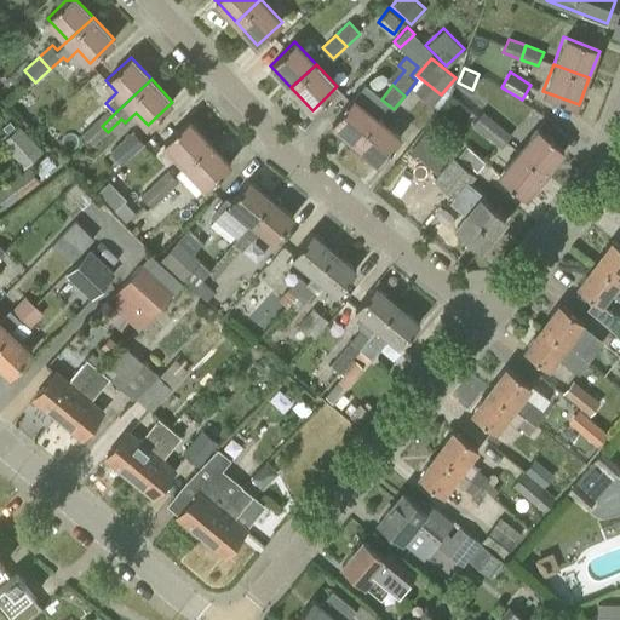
[(355,143),(377,116),(354,97),(332,124),(355,143)]
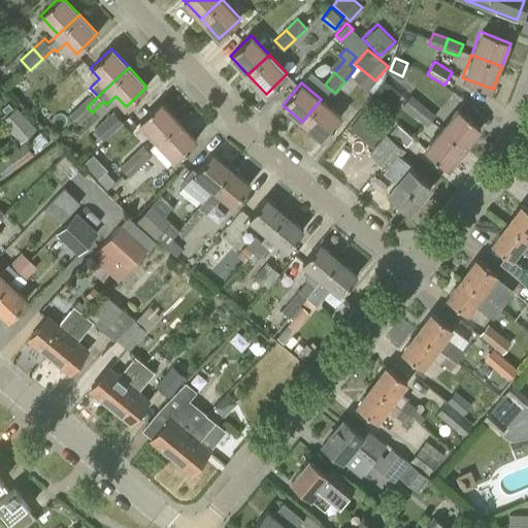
[(415,114),(423,105),(410,95),(402,104),(415,114)]
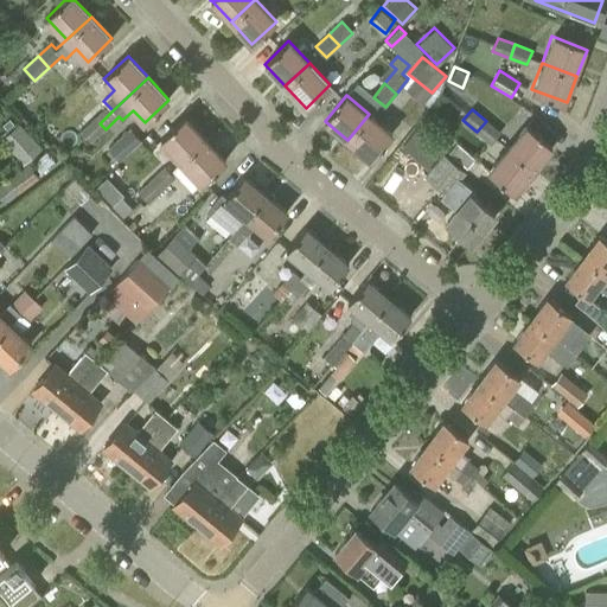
[(369,114),(347,140),(371,159),(393,134),(369,114)]
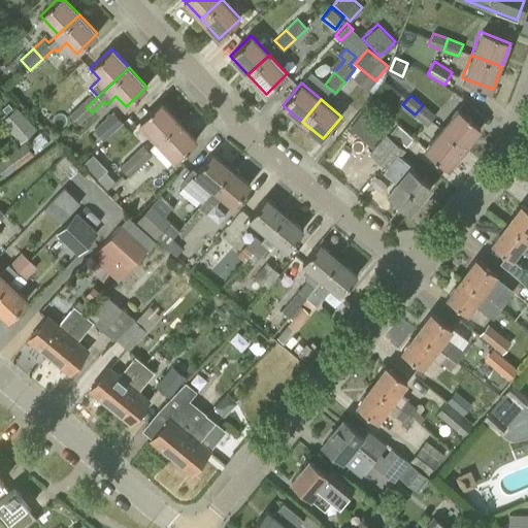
[(157,140),(178,121),(161,101),(139,121),(157,140)]
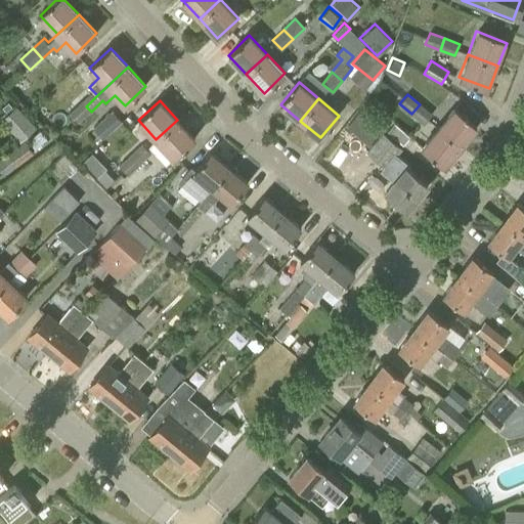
[(82,101),(70,113),(79,122),(91,112),(86,106),(82,101)]
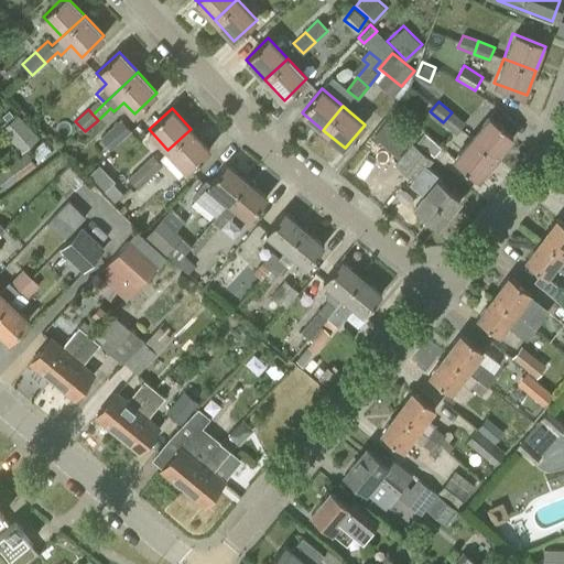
[(452,112),(443,122),(456,133),(465,123),(452,112)]
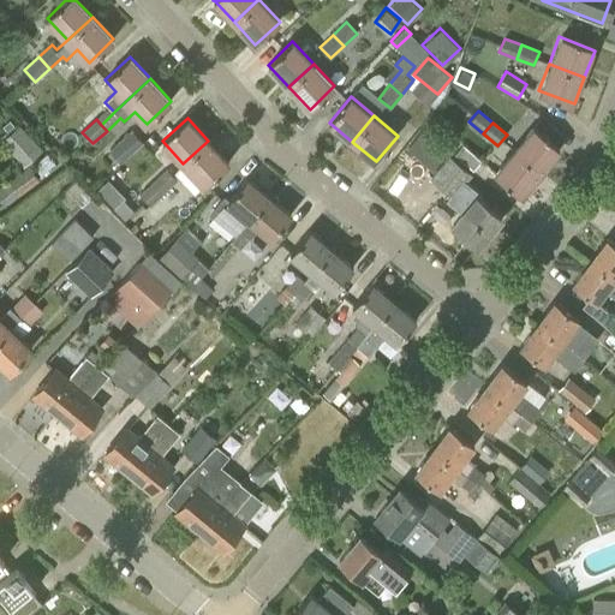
[(43,149),(19,124),(1,141),(24,166),(43,149)]
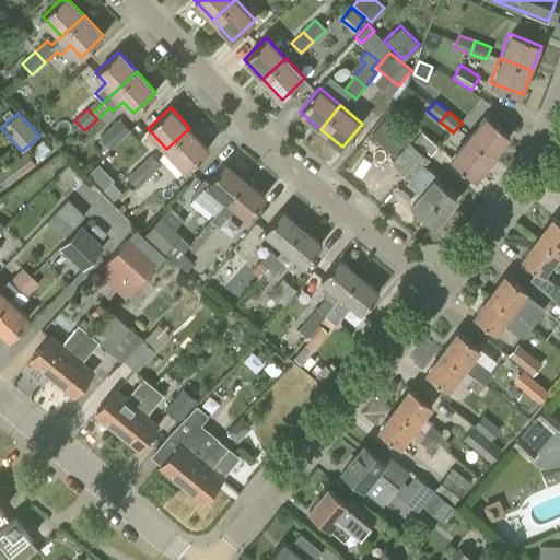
[(468,137),(491,156),(510,135),(486,115),(468,137)]
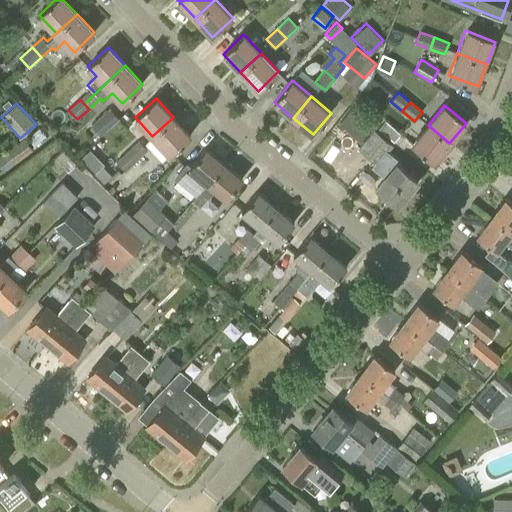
[(101,135),(120,118),(110,107),(91,124),(101,135)]
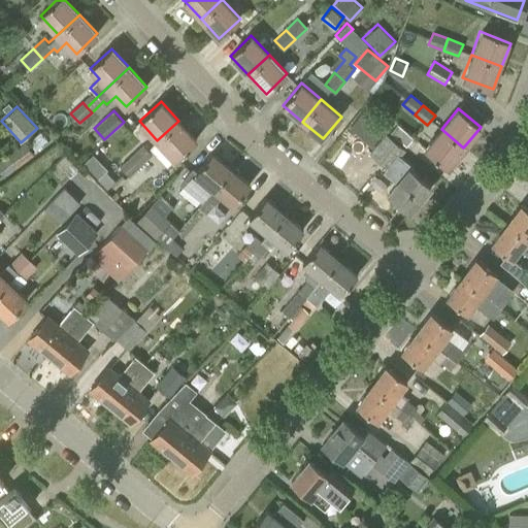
[(365,119),(355,132),(372,147),(384,134),(365,119)]
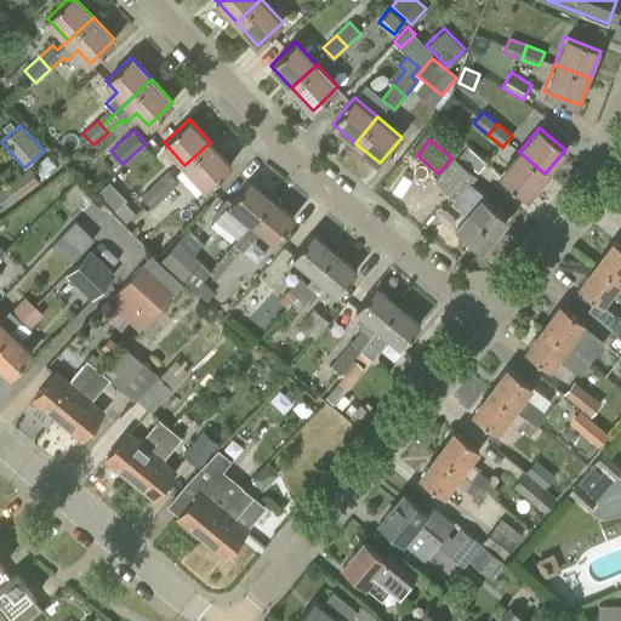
[(210,142),(184,165),(206,187),(231,164),(210,142)]
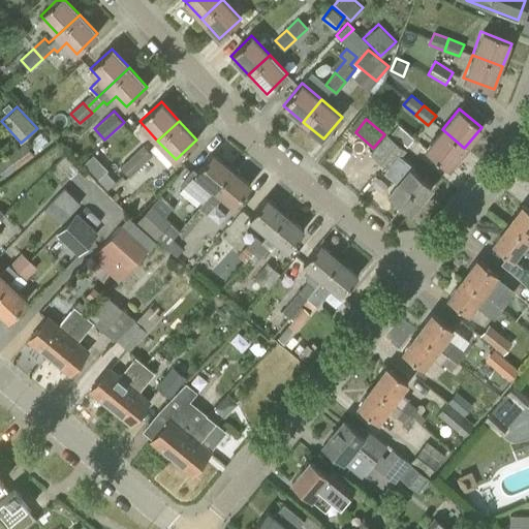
[(407,146),(413,137),(398,124),(391,132),(407,146)]
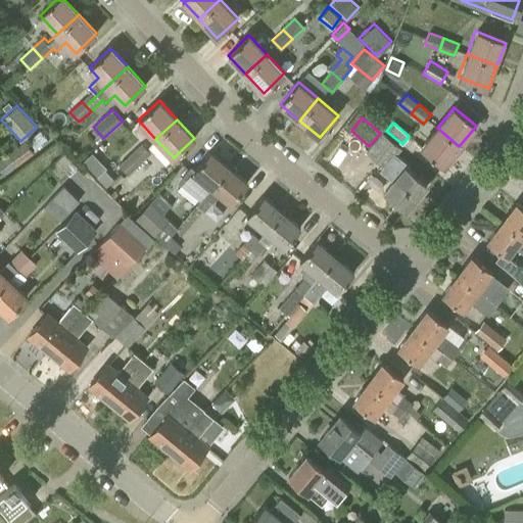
[(442,165),(459,146),(437,128),(421,147),(442,165)]
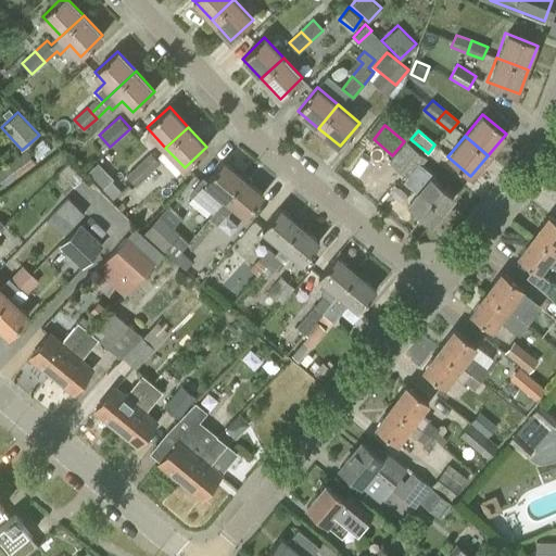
[(436,176),(420,164),(426,156),(407,141),(391,162),(409,177),(412,175),(424,186),(409,203),(431,223),(454,197),(433,179),(436,176)]
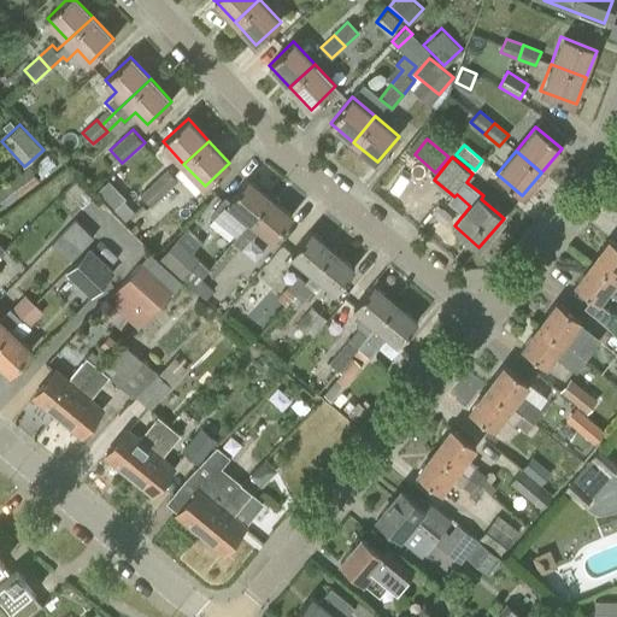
[(407,163),(395,176),(413,192),(425,180),(407,163)]
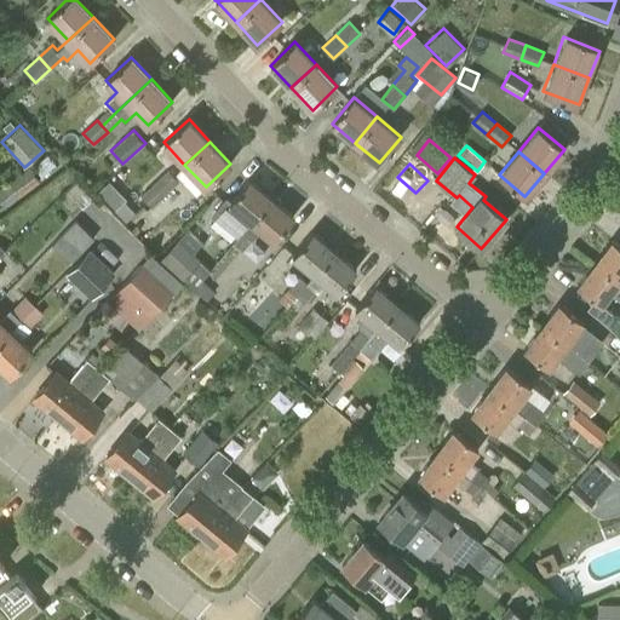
[(40,182),(28,166),(6,182),(18,197),(40,182)]
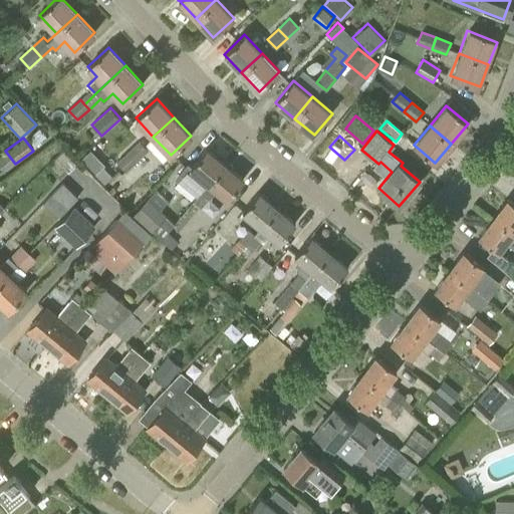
[(127,151),(137,161),(148,151),(139,141),(127,151)]
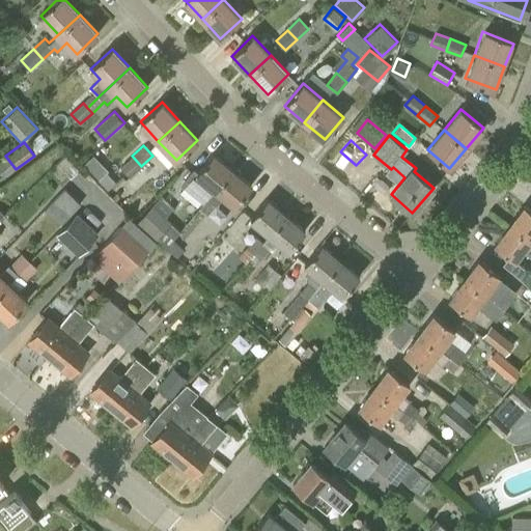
[(197,171),(193,168),(180,184),(203,203),(208,198),(215,190),(216,189),(232,170),(213,154),(197,171)]
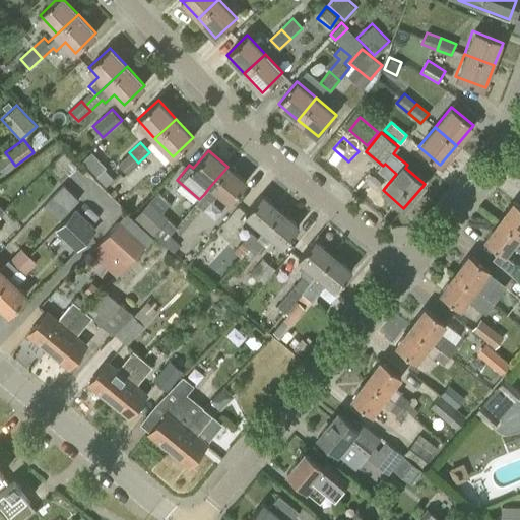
[(127,174),(138,163),(129,152),(118,164),(127,174)]
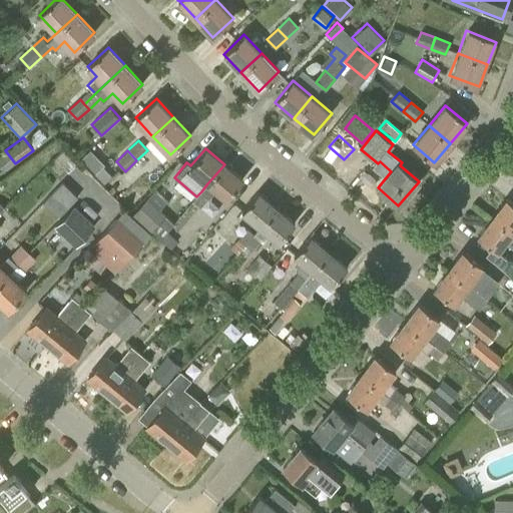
[(201,191),(209,197),(215,189),(226,198),(242,179),(224,164),(208,182),(207,183),(201,191)]
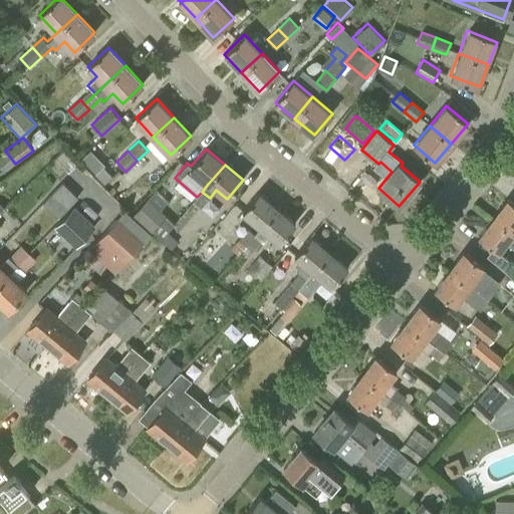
[(112,176),(102,166),(95,173),(94,174),(104,184),(112,176)]
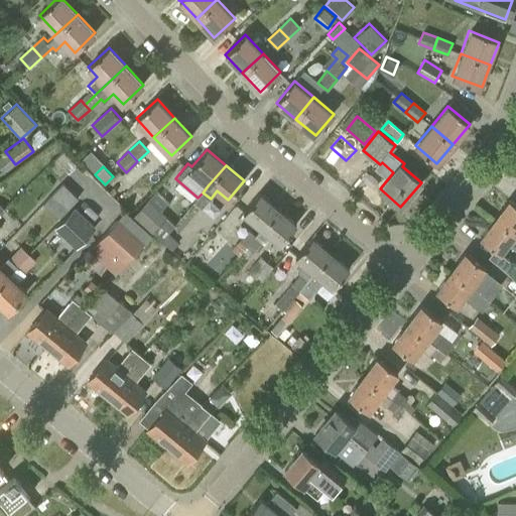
[(137,205),(150,191),(138,180),(125,194),(126,195),(119,203),(131,215),(138,207),(136,205),(137,205)]
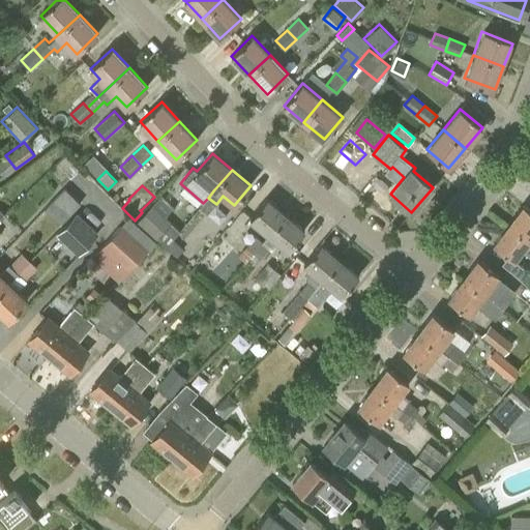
[(60,222),(79,200),(62,186),(43,208),(60,222)]
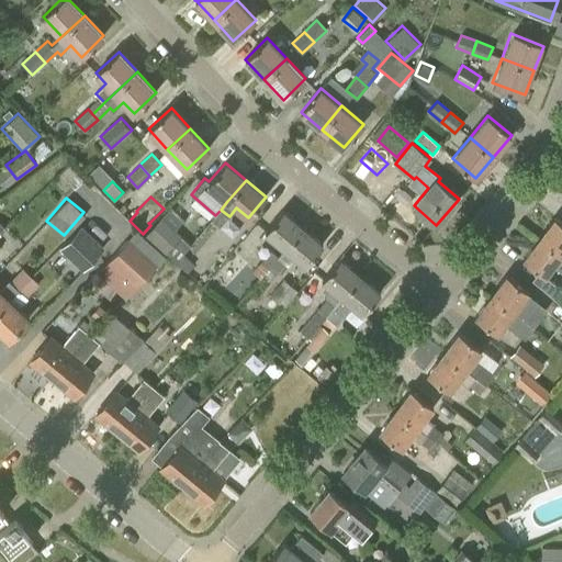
[(285,248),(303,227),(282,210),(265,231),(285,248)]
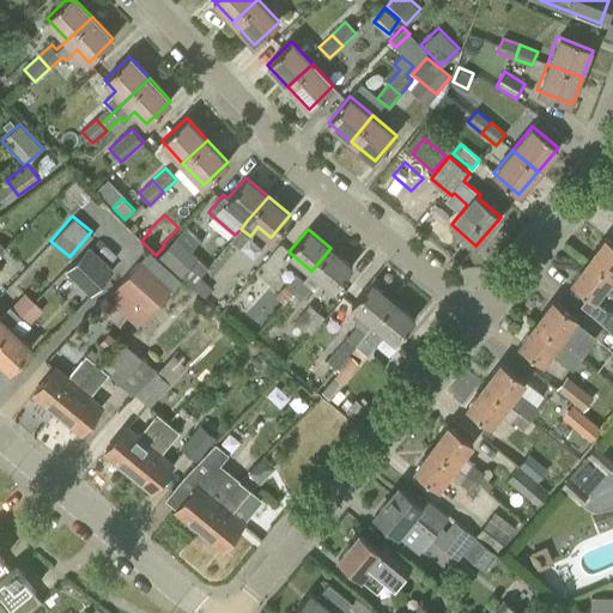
[(199,256),(176,236),(158,256),(181,277),(199,256)]
